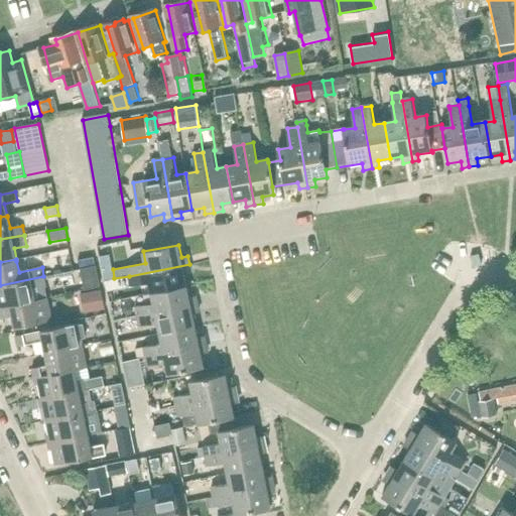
[(190,272),(189,264),(129,276),(131,286),(149,282),(151,293),(186,286),(184,274),(190,272)]
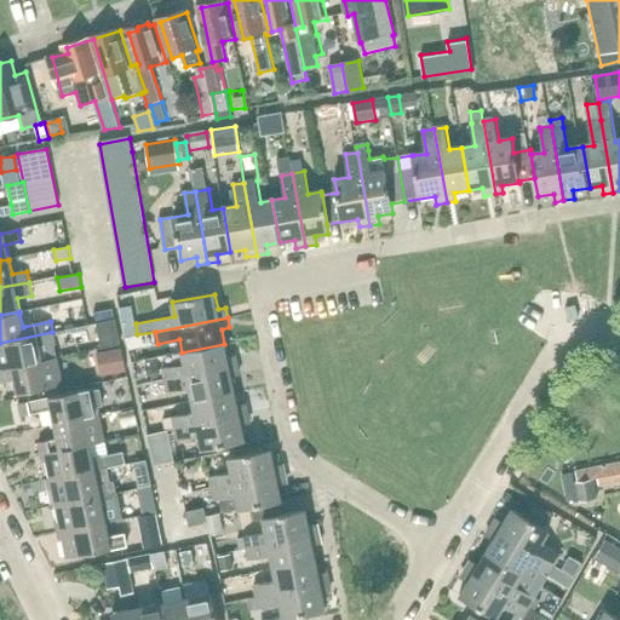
[(102,349),(120,345),(115,320),(97,323),(102,349)]
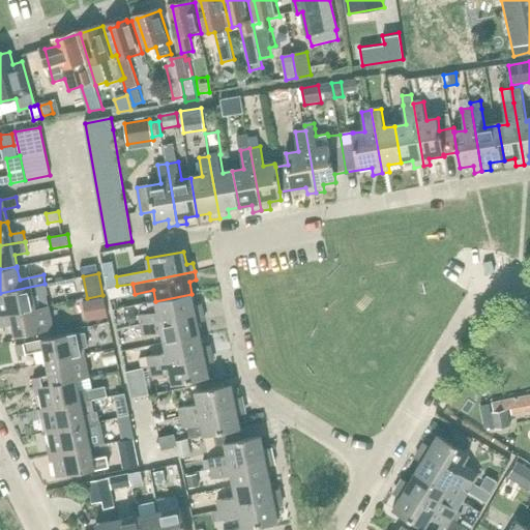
[(36,308),(48,306),(45,294),(48,294),(45,284),(0,293),(0,317),(36,310),(36,308)]
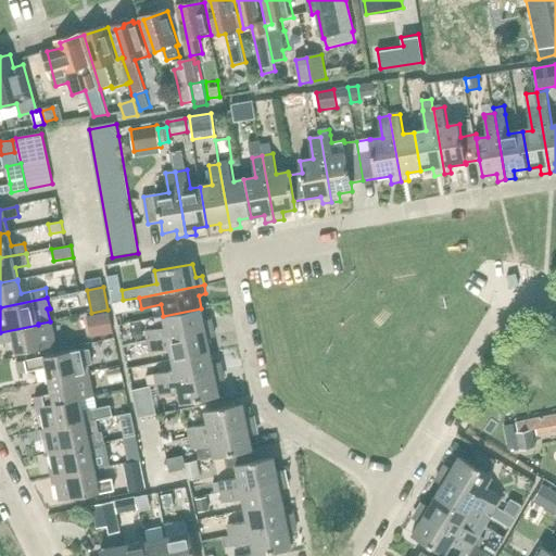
[(204,321),(201,308),(163,316),(165,328),(146,332),(148,342),(213,328),(211,319),(204,321)]
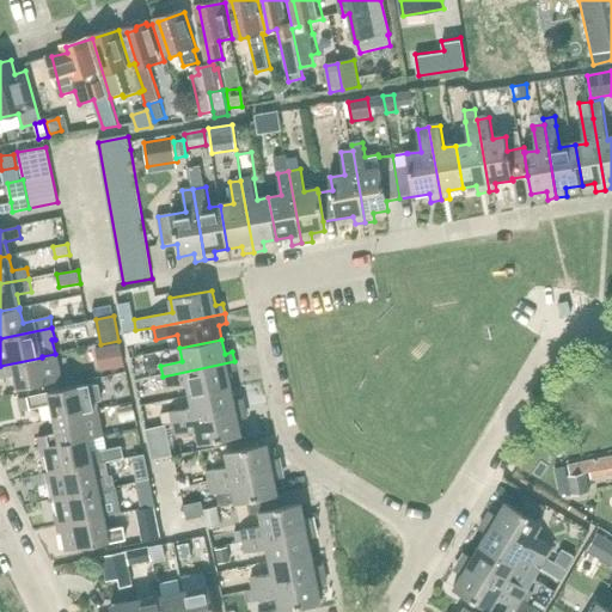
[(121,343),(96,348),(101,372),(124,367),(121,343)]
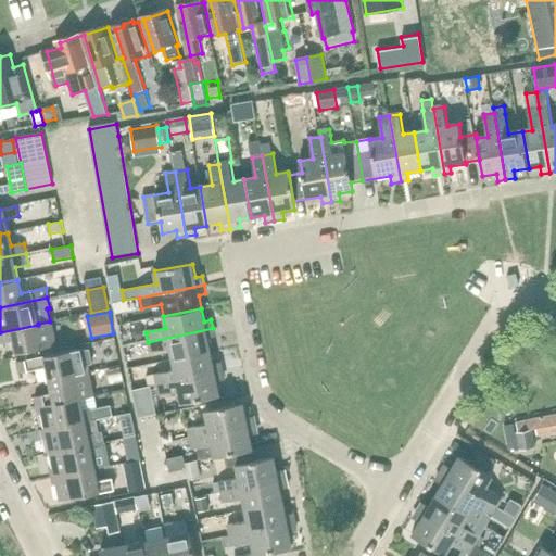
[(57,348),(51,323),(51,321),(50,321),(38,324),(38,325),(0,332),(0,342),(12,340),(15,355),(57,348)]
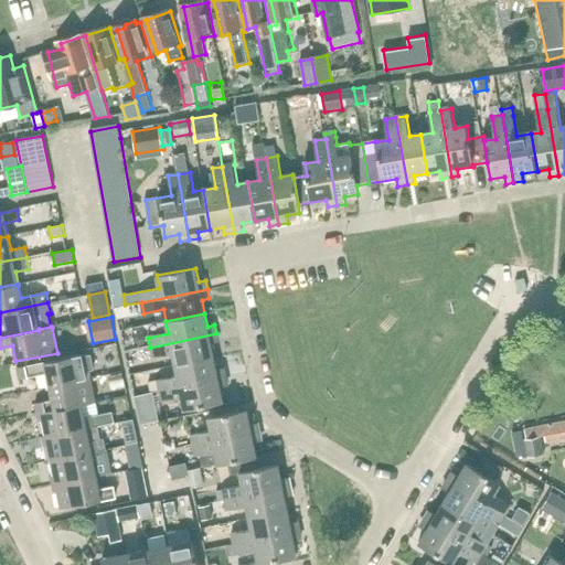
[(217,343),(216,334),(216,333),(150,348),(152,358),(172,353),(174,365),(214,358),(211,344),(217,343)]
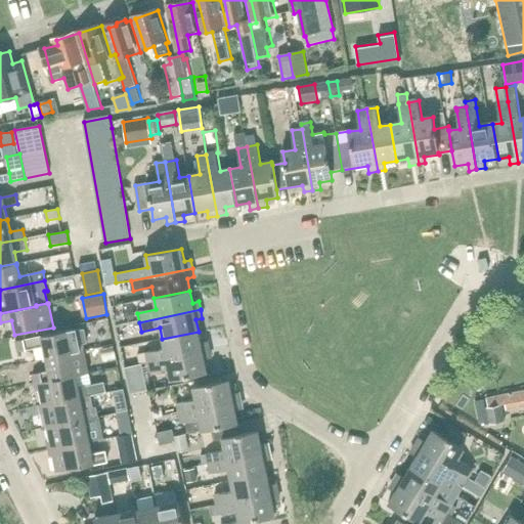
[(85,330),(81,331),(80,329),(15,342),(17,351),(43,346),(46,359),(85,351),(83,344),(88,344),(85,330)]
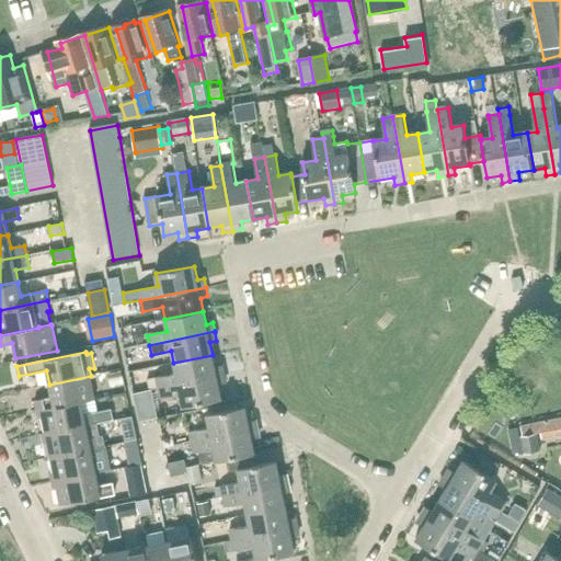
[(158,389),(224,375),(221,366),(215,368),(213,355),(173,363),(175,375),(148,380),(150,390),(158,389)]
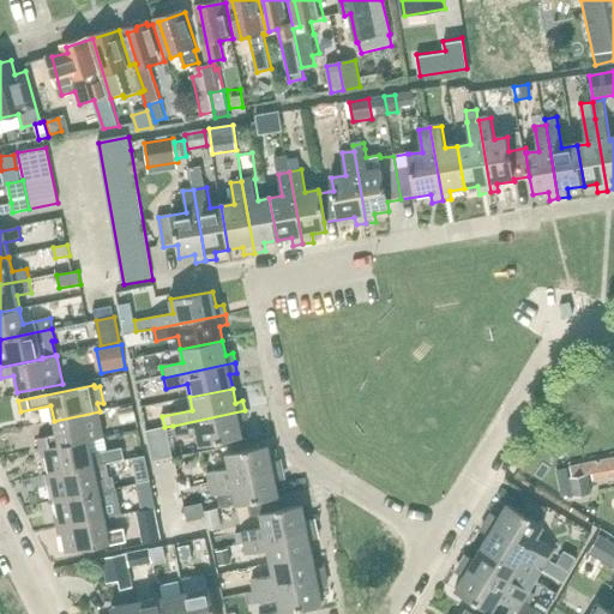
[(124,421),(136,420),(133,405),(121,408),(124,421)]
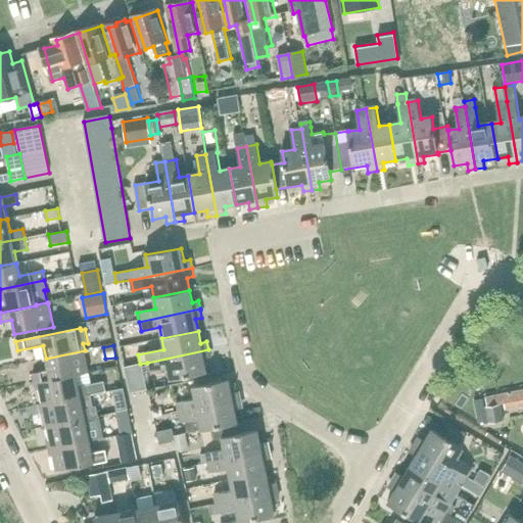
[(208,349),(147,363),(149,372),(168,369),(170,379),(206,373),(203,359),(209,358),(208,350),(208,349)]
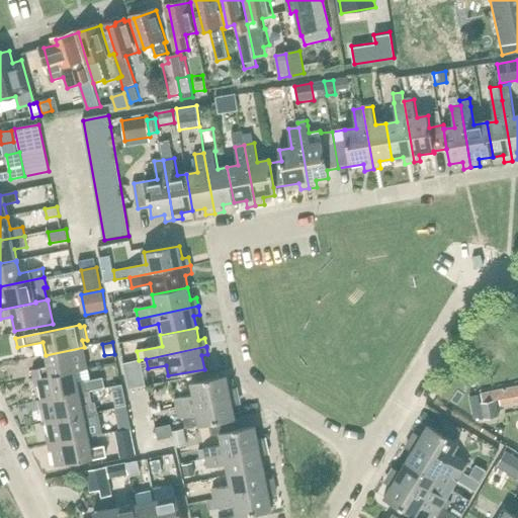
[(88,370),(84,348),(84,347),(46,355),(48,367),(33,370),(35,378),(77,369),(77,372),(88,370)]
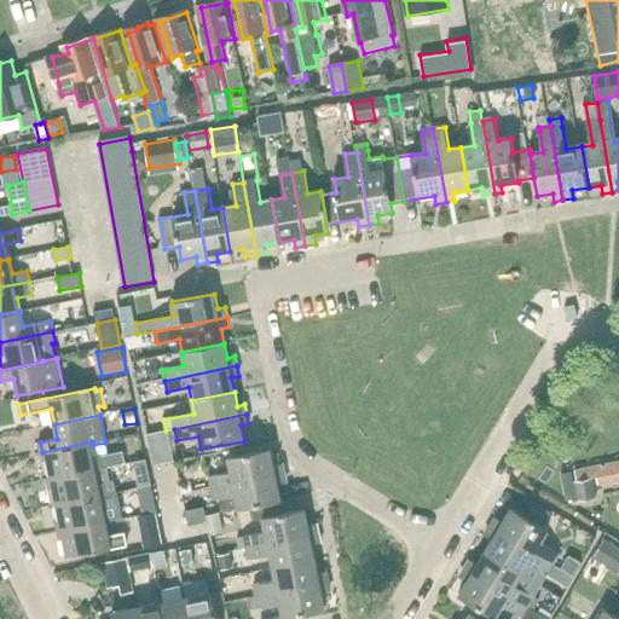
[(168,432),(149,435),(155,464),(174,461),(168,432)]
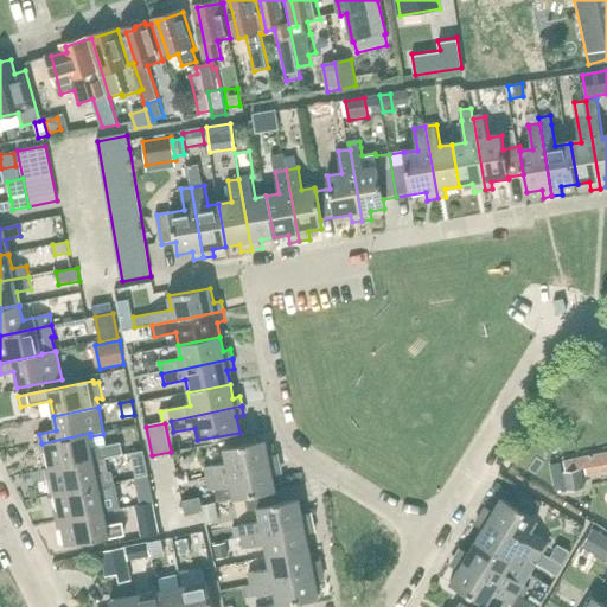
[(93,448),(90,436),(90,433),(42,443),(43,453),(46,452),(50,470),(95,459),(95,461),(109,459),(123,455),(121,443),(93,448)]
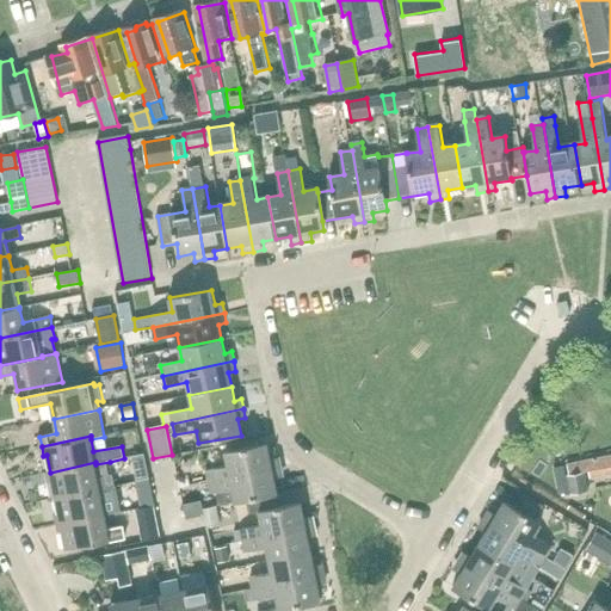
[(209,482),(279,468),(277,458),(270,461),(266,445),(226,454),(228,468),(208,471),(209,482)]
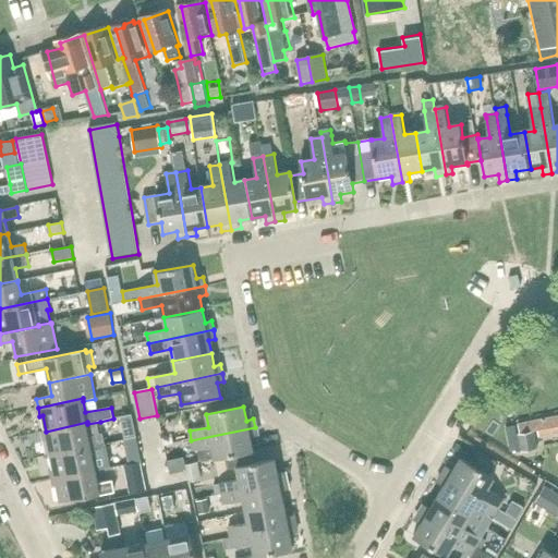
[(136,437),(132,415),(121,417),(125,439),(136,437)]
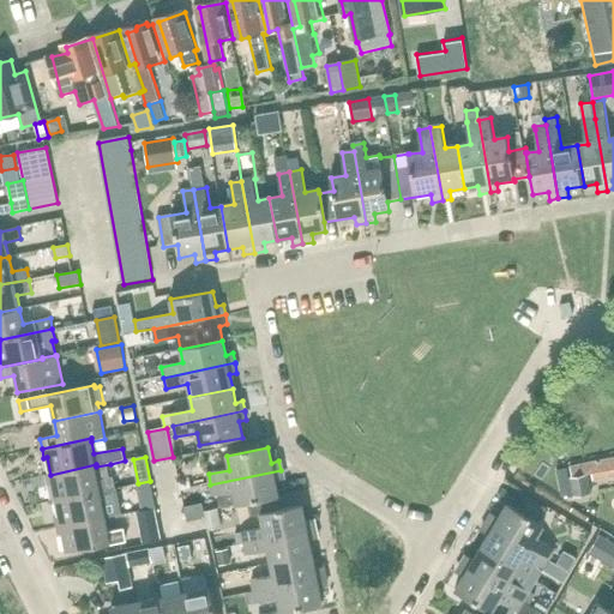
[(573,477),(570,477),(573,497),(591,493),(588,474),(588,473),(591,473),(608,469),(613,468),(613,457),(571,467),(573,477)]
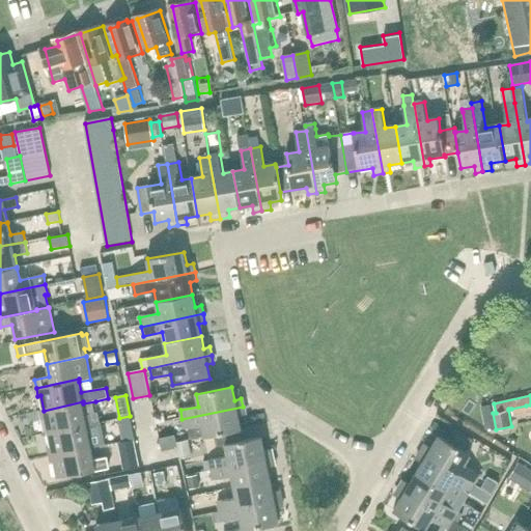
[(86,415),(83,403),(83,401),(44,411),(40,411),(43,418),(46,418),(49,434),(100,423),(98,413),(86,415)]
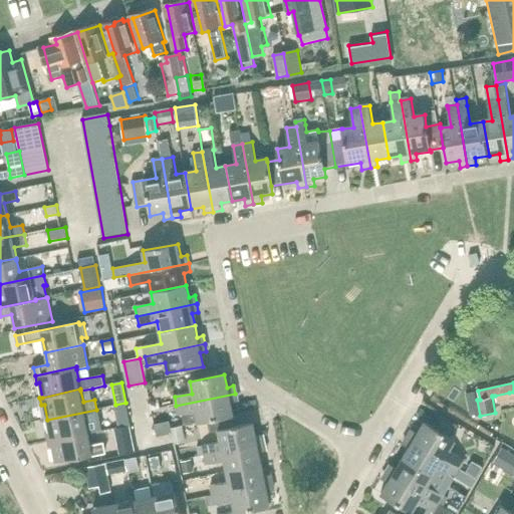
[(479,414),(474,392),(467,393),(471,416),(479,414)]
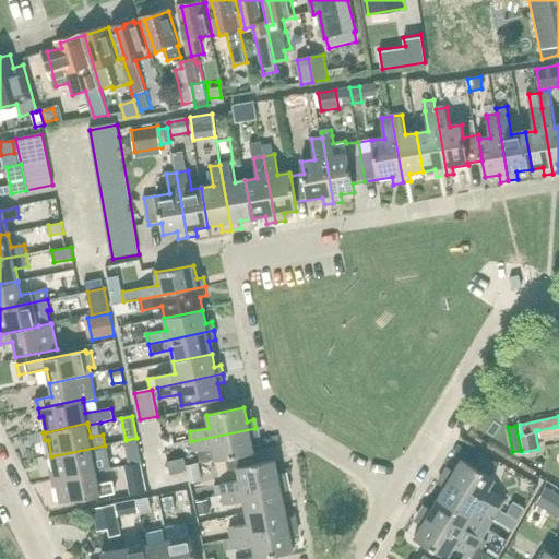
[(256,428),(191,441),(193,451),(200,450),(202,463),(226,459),(252,452),(253,452),(250,438),(257,437),(256,428)]
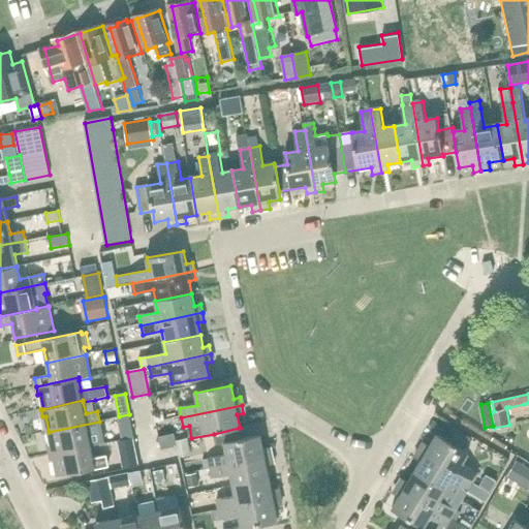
[(163,412),(155,413),(157,423),(164,421),(163,412)]
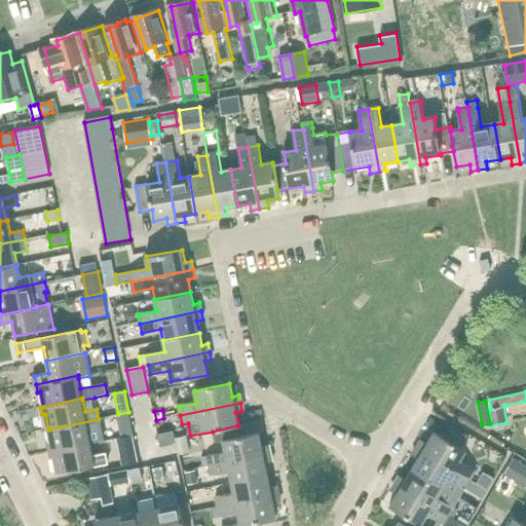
[(130,420),(128,413),(119,415),(120,423),(130,420)]
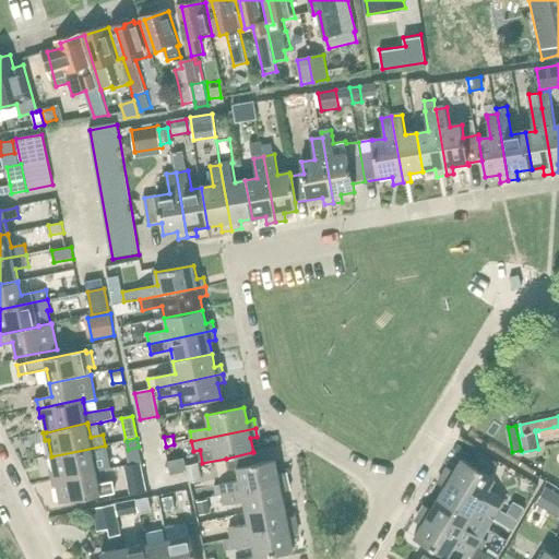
[(97,472),(97,471),(94,459),(107,455),(105,445),(51,456),(55,472),(51,472),(52,480),(97,472)]
